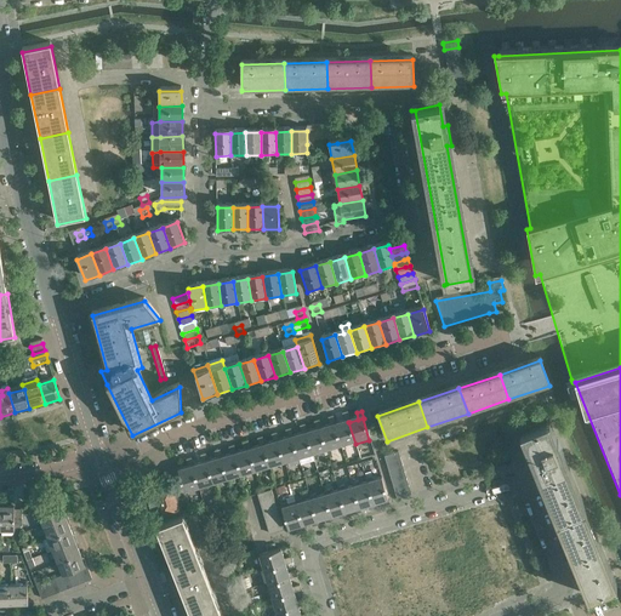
[(345,423),(335,426),(334,427),(341,449),(355,444),(348,422),(349,422),(347,415),(342,416),(345,423)]
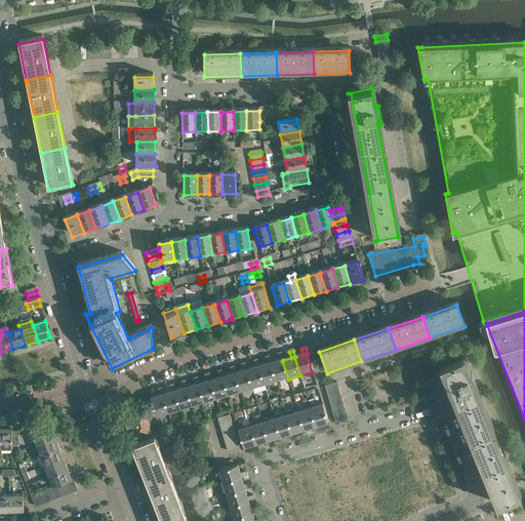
[(279,362),(272,364),(271,364),(276,383),(288,379),(282,361),(283,360),(282,355),(277,356),(279,362)]
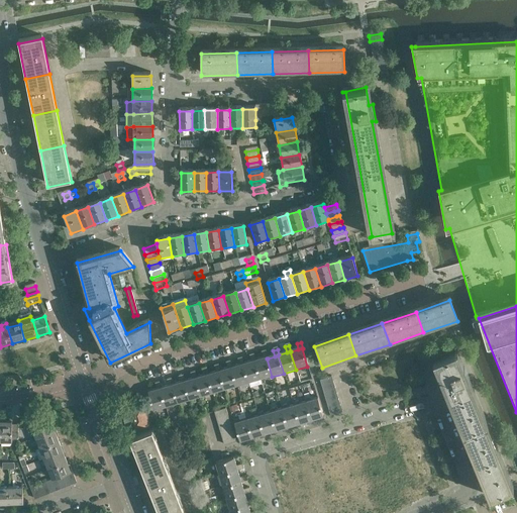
[(457,351),(433,362),(433,363),(489,499),(514,489),(471,385),(472,384),(464,368),(464,369),(457,351)]
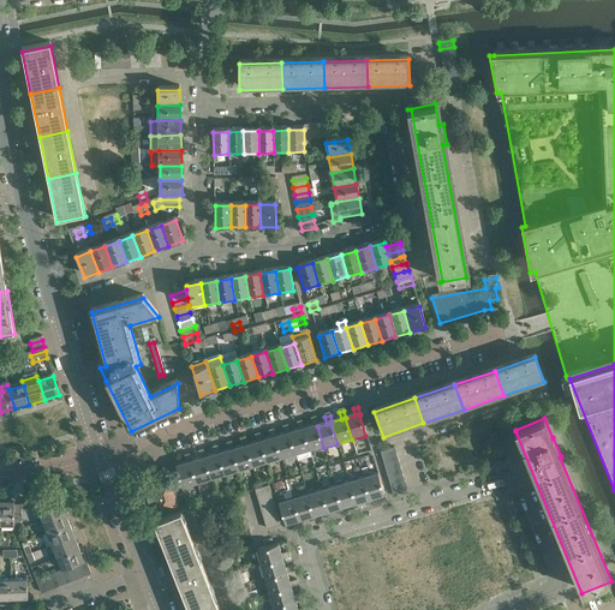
[(312,428),(304,430),(303,431),(310,452),(323,448),(317,426),(318,426),(316,419),(310,420),(312,428)]
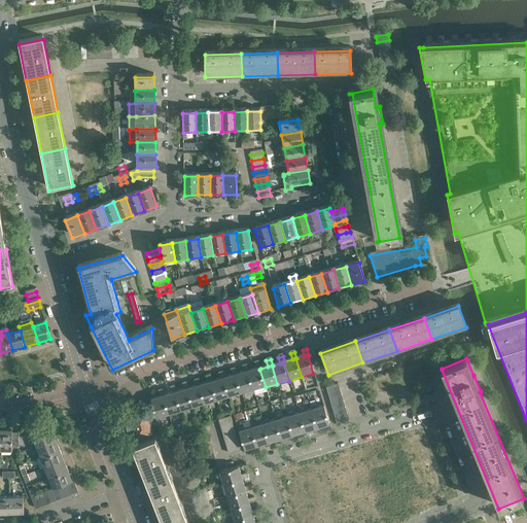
[(255,371),(248,373),(247,373),(253,391),(266,387),(259,370),(260,369),(258,363),(254,364),(255,371)]
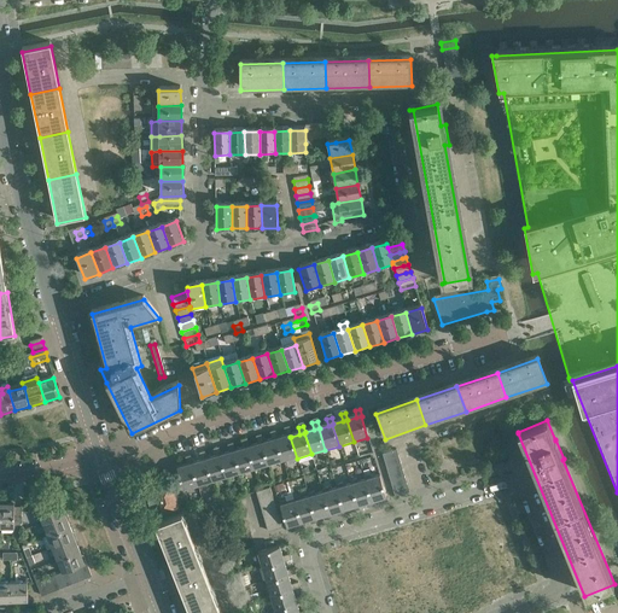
[(286,438),(278,441),(277,442),(283,462),(297,459),(290,437),(291,437),(290,430),(284,431),(286,438)]
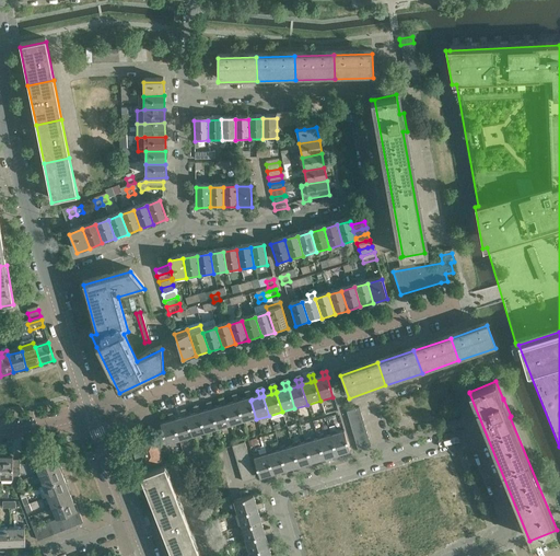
[(246,402),(238,404),(237,404),(243,424),(256,419),(251,401),(252,400),(249,394),(244,395),(246,402)]
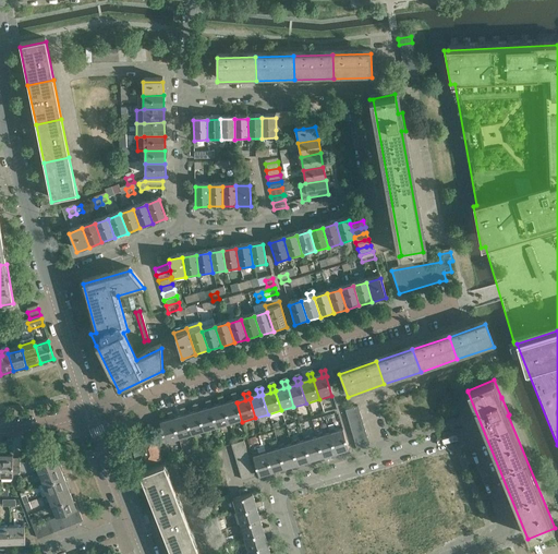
[(232,404),(225,406),(223,407),(229,425),(242,422),(237,402),(238,402),(235,396),(231,397),(232,404)]
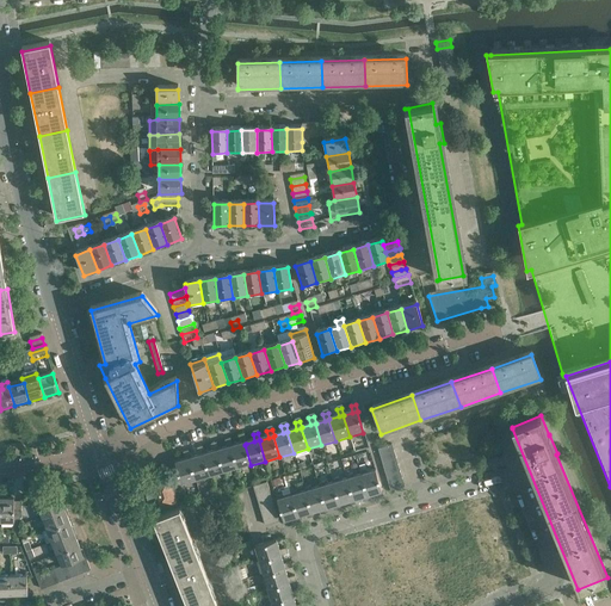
[(241,446),(232,449),(230,449),(238,470),(251,465),(245,445),(246,444),(245,437),(239,439),(241,446)]
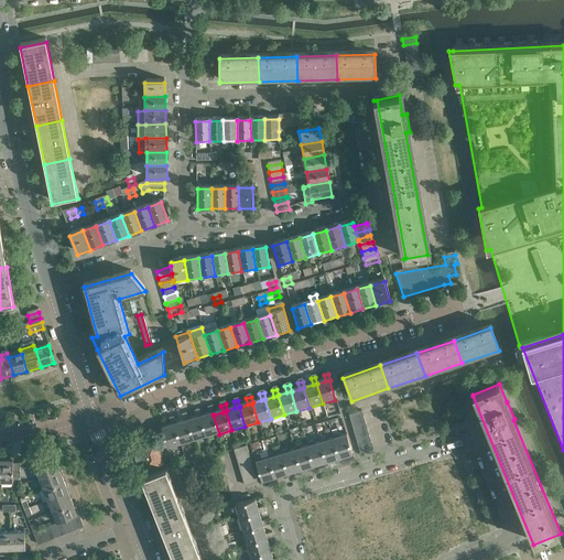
[(209,416),(202,418),(201,419),(206,438),(219,434),(213,415),(214,415),(213,408),(207,409),(209,416)]
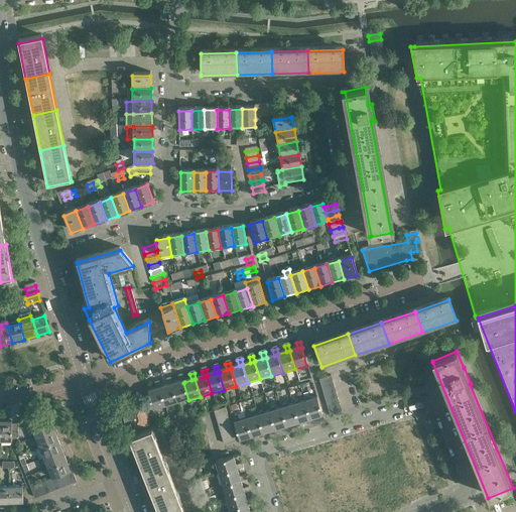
[(179,384),(172,386),(171,386),(176,404),(188,400),(183,383),(184,382),(182,377),(178,378),(179,384)]
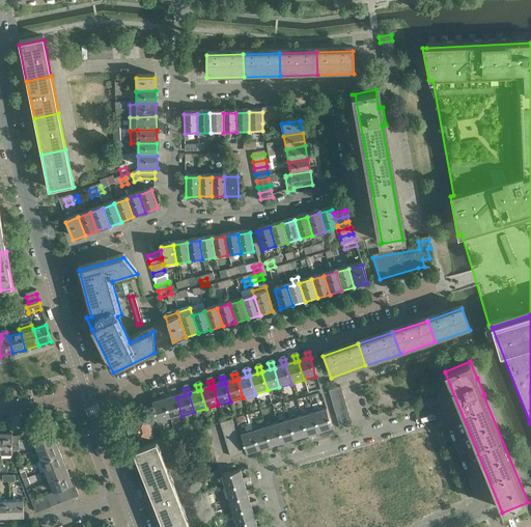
[(340,389),(329,393),(330,399),(342,396),(340,389)]
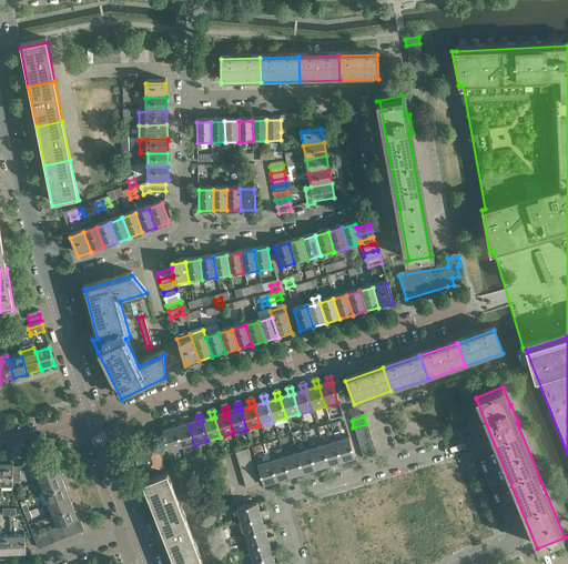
[(185,426),(176,429),(175,430),(182,449),(194,445),(189,425),(190,425),(188,419),(183,420),(185,426)]
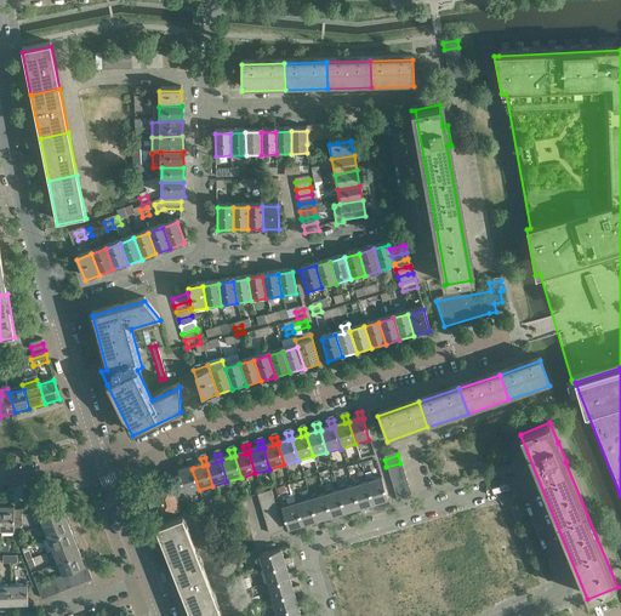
[(177,473),(177,474),(184,495),(199,490),(192,469),(193,468),(192,461),(186,463),(188,471),(177,473)]
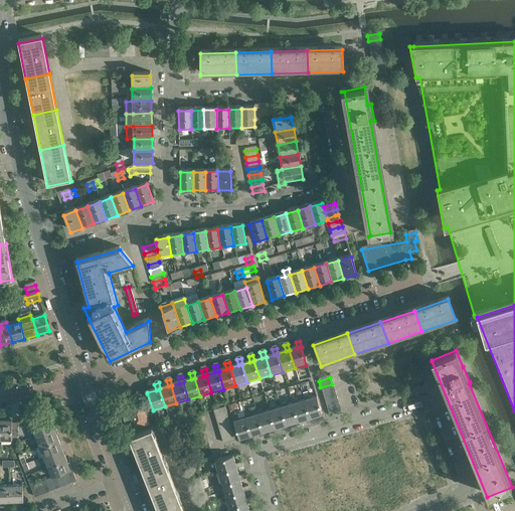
[(304,400),(315,397),(312,383),(301,386),(304,400)]
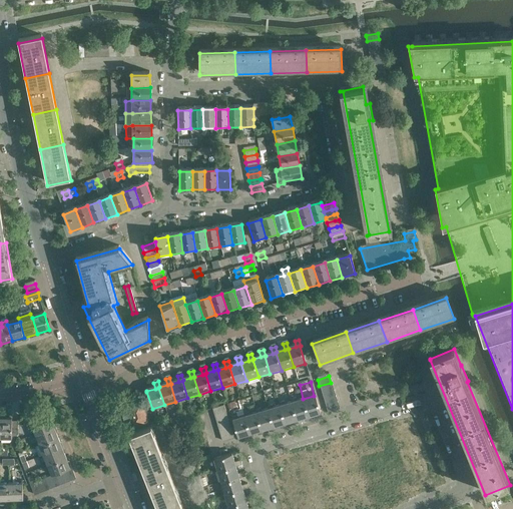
[(331,383),(319,386),(321,392),(333,389),(331,383)]
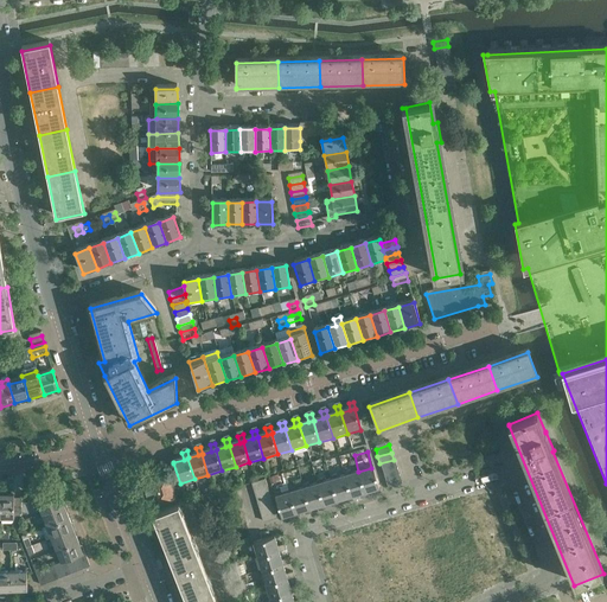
[(394,460),(379,463),(382,471),(395,466),(394,460)]
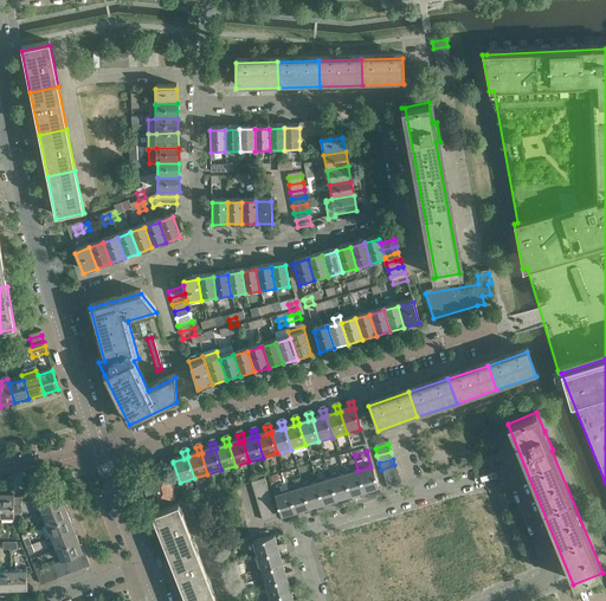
[(341,465),(345,473),(352,471),(349,463),(341,465)]
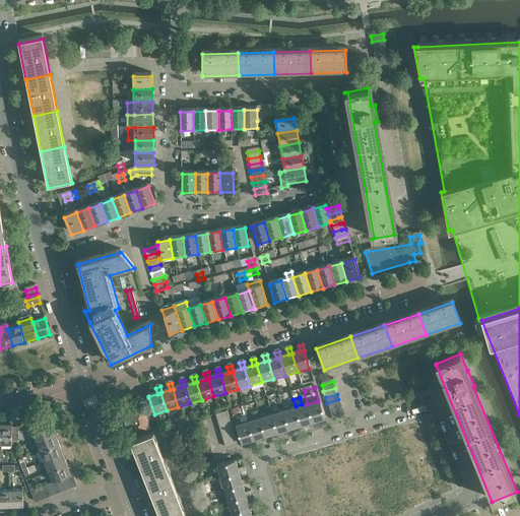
[(338,399),(327,403),(329,408),(340,405),(338,399)]
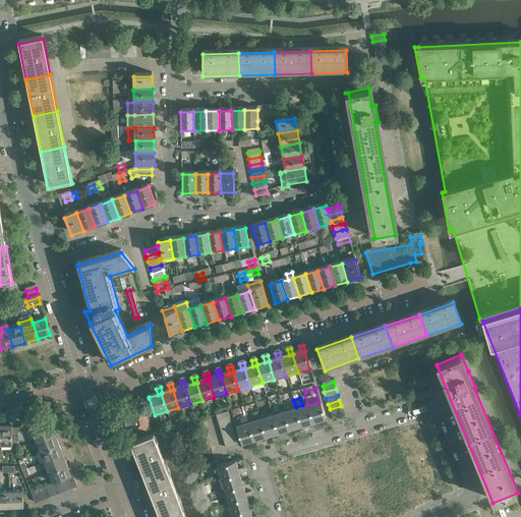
[(307,407),(308,407),(313,425),(321,423),(322,427),(327,425),(321,403),(312,406),(312,404),(307,405),(307,407)]
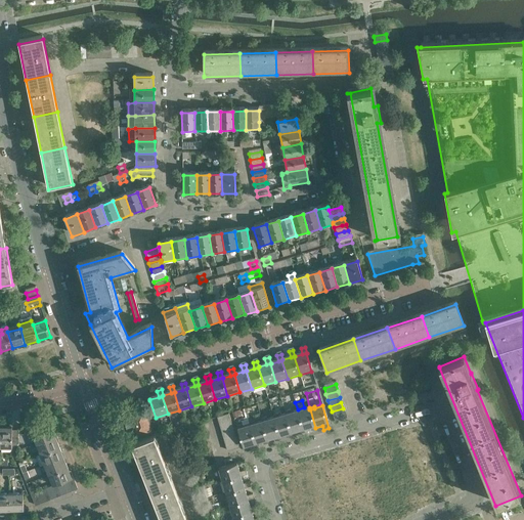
[(343,408),(332,412),(333,418),(345,415),(343,408)]
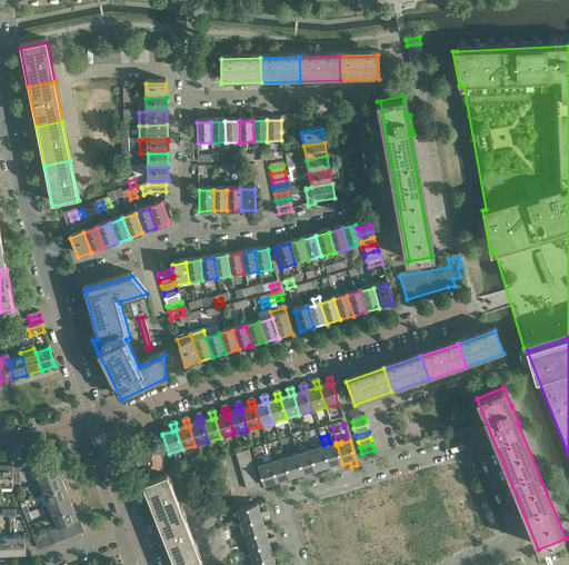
[(322,449),(323,448),(329,468),(337,466),(338,471),(343,469),(342,465),(337,445),(336,445),(329,447),(328,445),(322,447),(322,449)]
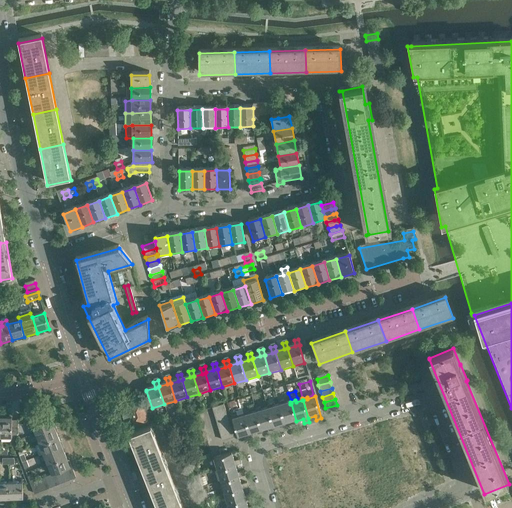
[(142,403),(120,409),(127,430),(138,427),(145,425),(148,424),(142,403)]
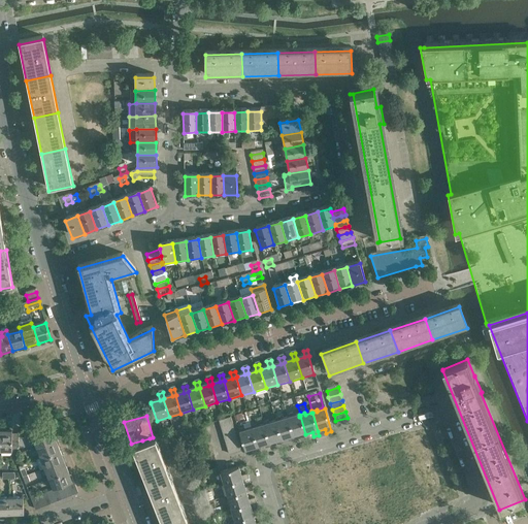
[(288,420),(294,438),(301,436),(302,440),(307,438),(305,434),(300,416),(299,417),(293,419),(292,417),(287,418),(288,420)]
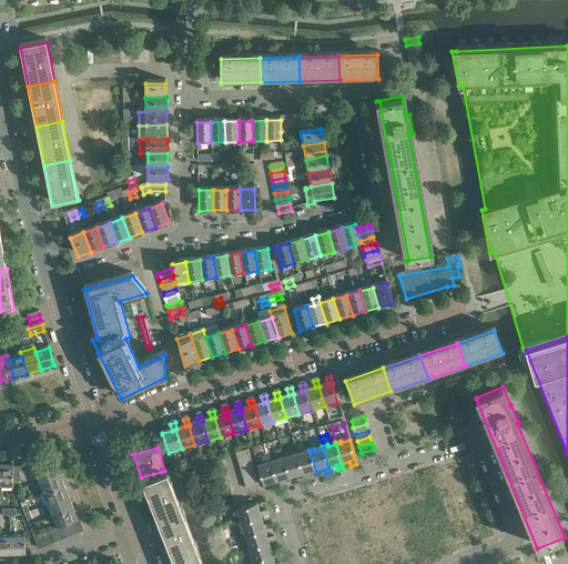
[(374,450),(361,453),(363,460),(376,456),(374,450)]
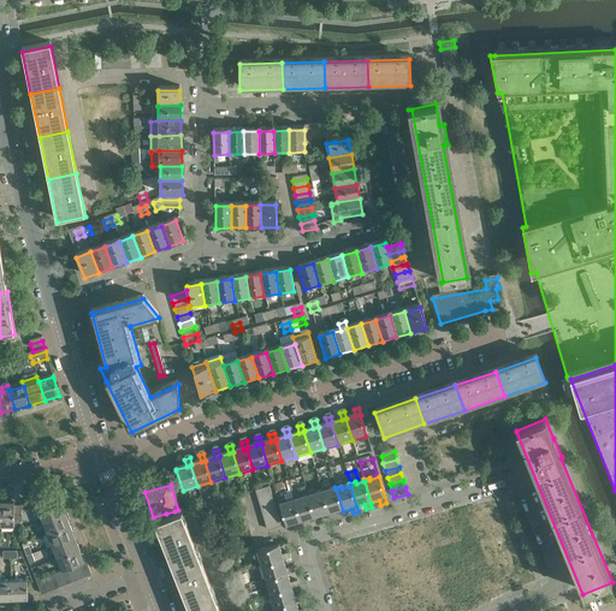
[(255,493),(255,494),(258,500),(271,497),(268,490),(255,493)]
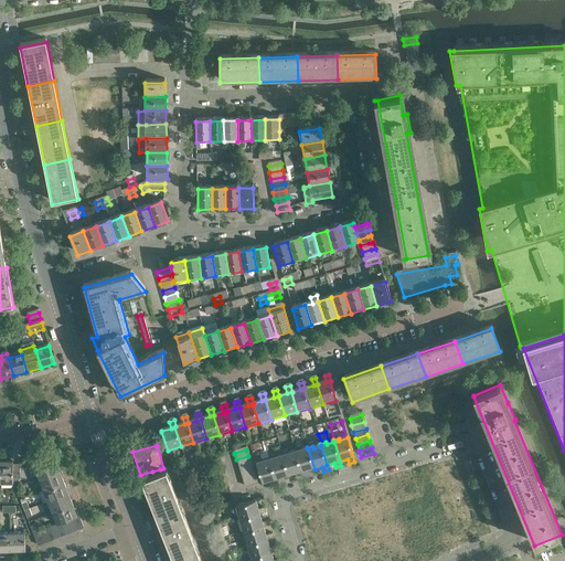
[(295,454),(296,454),(301,473),(309,470),(310,475),(316,474),(315,469),(308,450),(300,452),(300,450),(294,452),(295,454)]
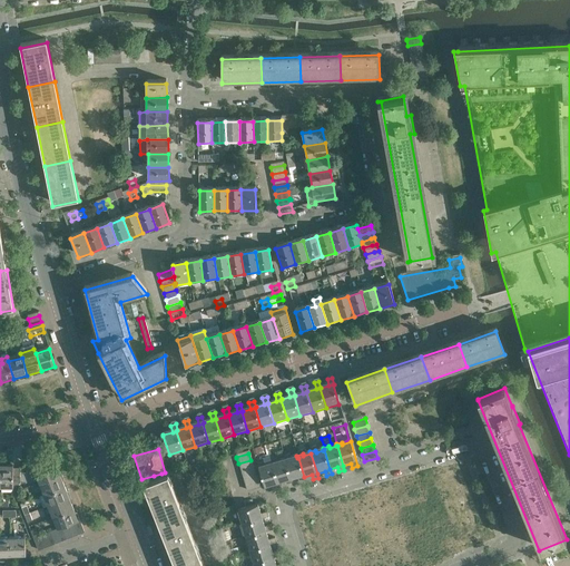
[(284,461),(285,461),(291,481),(298,479),(300,484),(305,481),(304,477),(298,458),(297,458),(291,460),(290,458),(284,459),(284,461)]
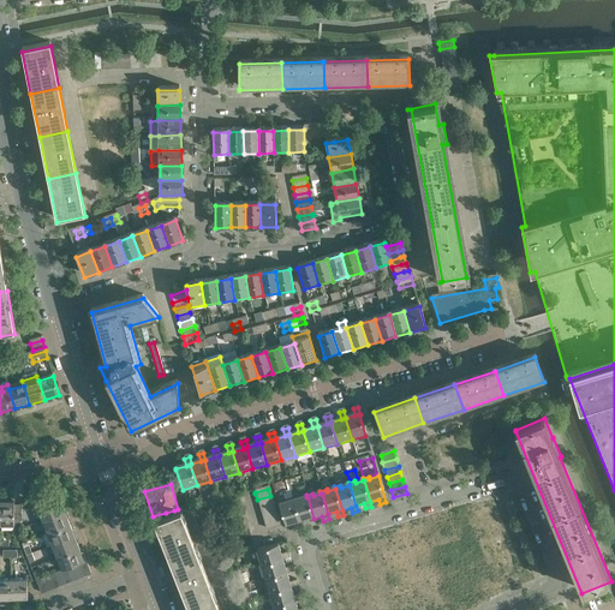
[(270,496),(257,500),(260,506),(273,502),(270,496)]
